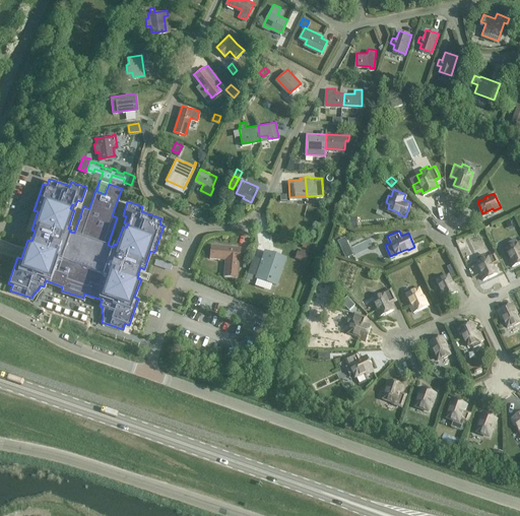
[(345,236),(338,239),(342,247),(348,243),(345,236)]
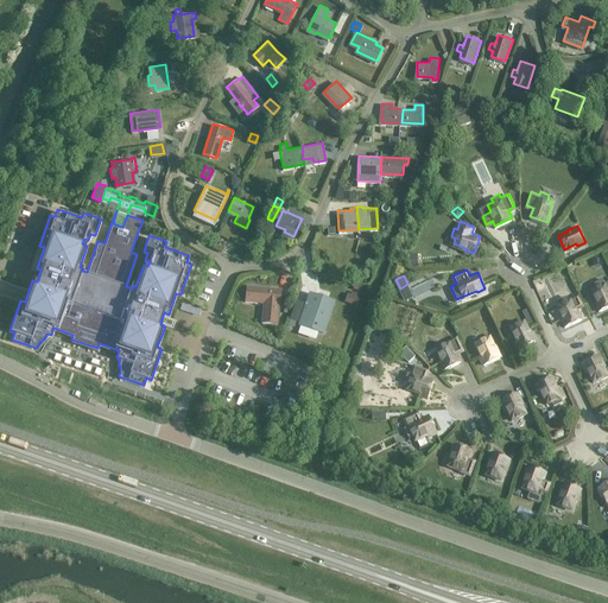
[(432,275),(411,285),(415,293),(436,283),(432,275)]
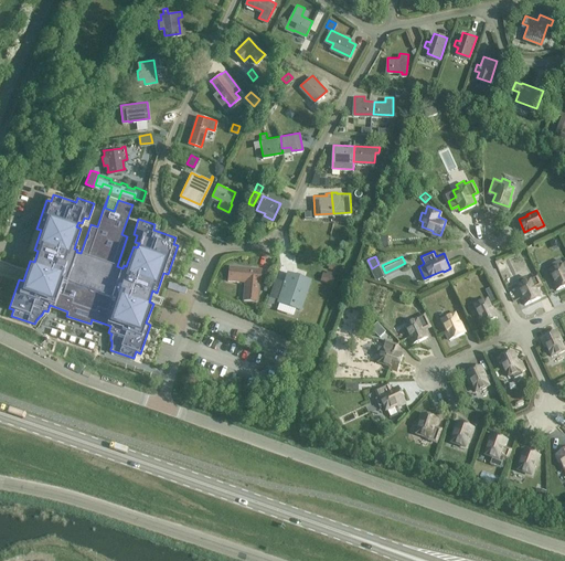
[(553,279),(556,287),(564,283),(564,258),(562,261),(561,257),(553,262),(554,265),(550,267),(555,278),(553,279)]
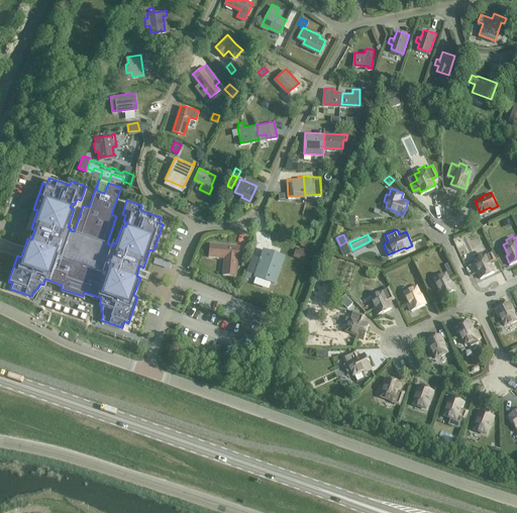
[(222,273),(234,274),(236,257),(237,257),(238,244),(209,242),(208,254),(226,255),(225,269),(223,268),(222,273)]
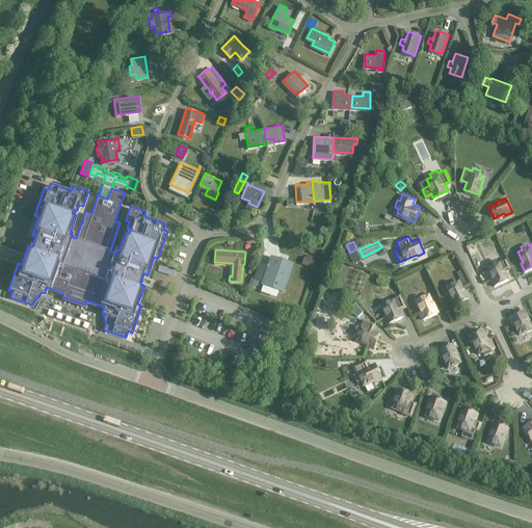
[(301,262),(312,266),(314,258),(313,258),(314,255),(309,253),(308,256),(303,255),(301,262)]
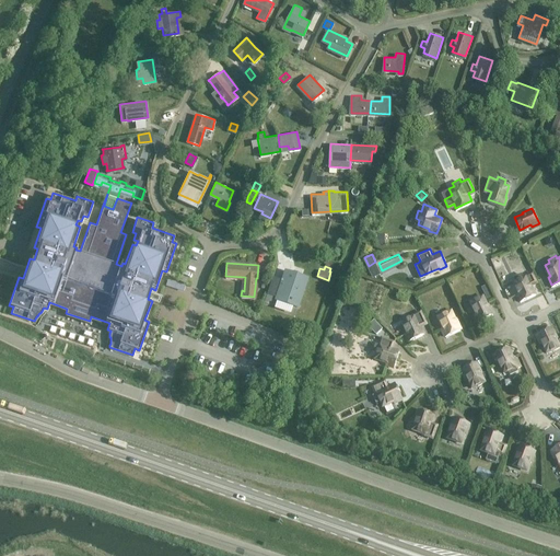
[(286,269),(276,298),(290,302),(291,298),(298,301),(306,276),(286,269)]
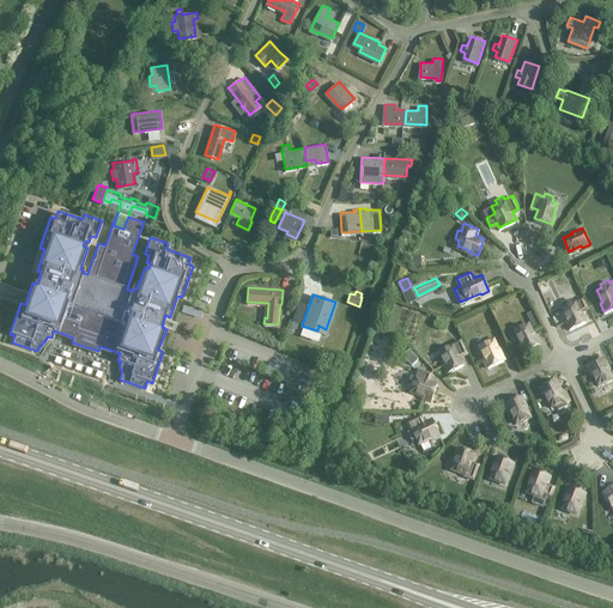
[(564,305),(562,306),(568,318),(565,320),(569,327),(586,320),(582,310),(588,308),(582,297),(576,299),(572,301),(571,297),(563,301),(564,305)]
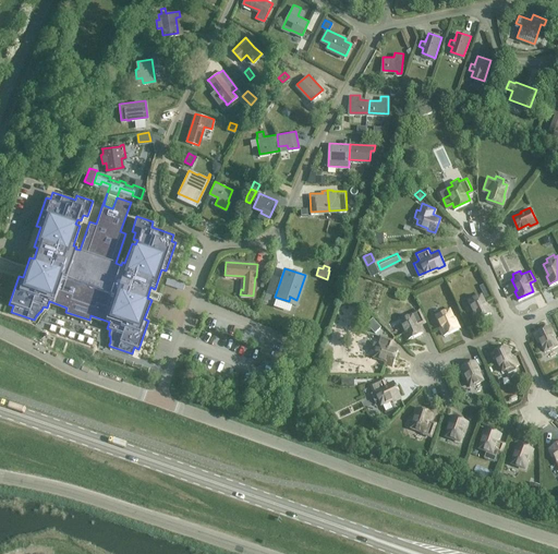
[(273,293),(278,277),(271,274),(264,297),(268,298),(269,292),(273,293)]
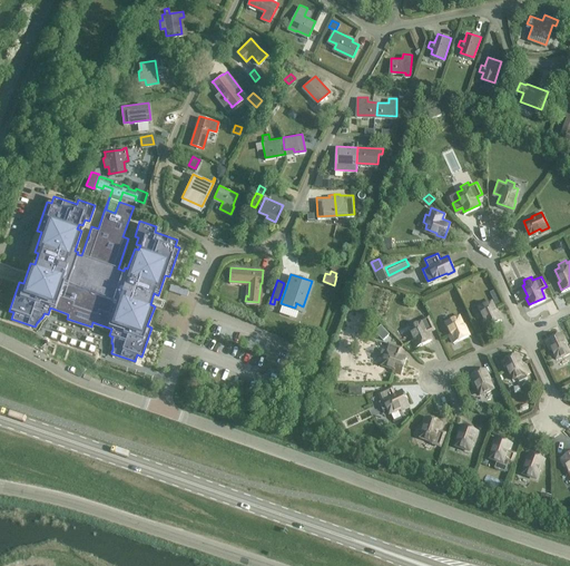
[(502,301),(499,294),(493,298),(497,303),(502,301)]
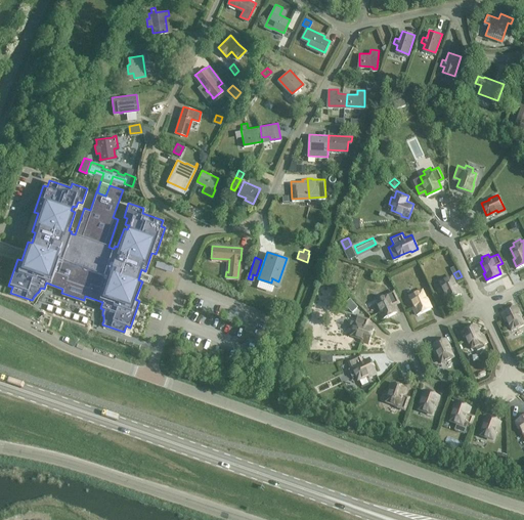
[(443,292),(446,298),(461,292),(456,283),(455,283),(451,274),(440,280),(445,291),(443,292)]
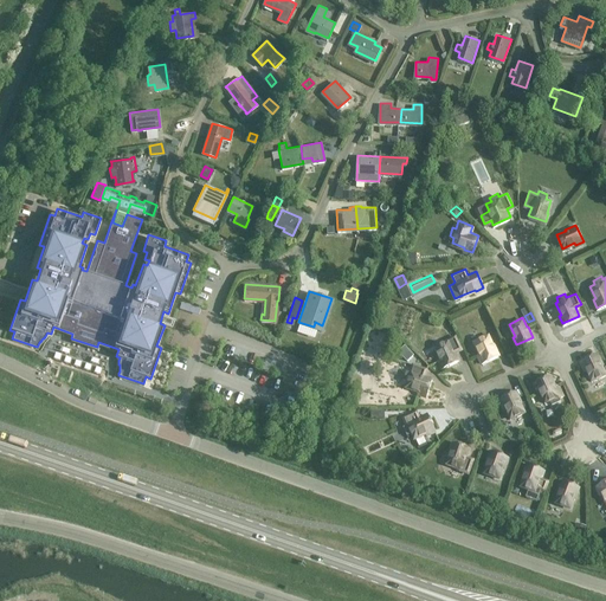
[(438,359),(442,366),(458,359),(455,350),(462,347),(456,334),(447,337),(447,338),(434,346),(440,357),(438,359)]
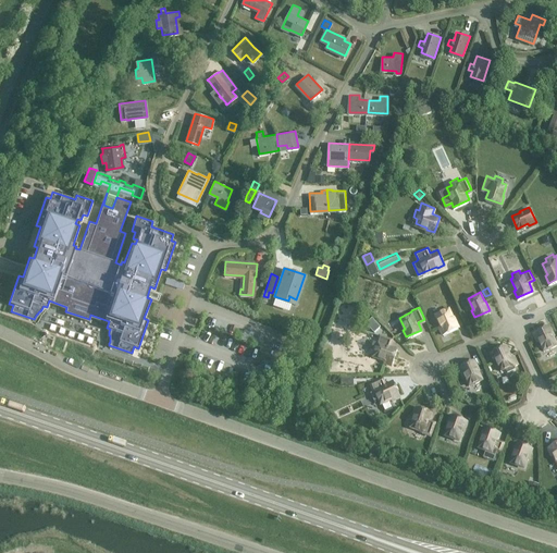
[(440,324),(443,332),(458,324),(454,315),(453,316),(448,307),(436,312),(441,324),(440,324)]
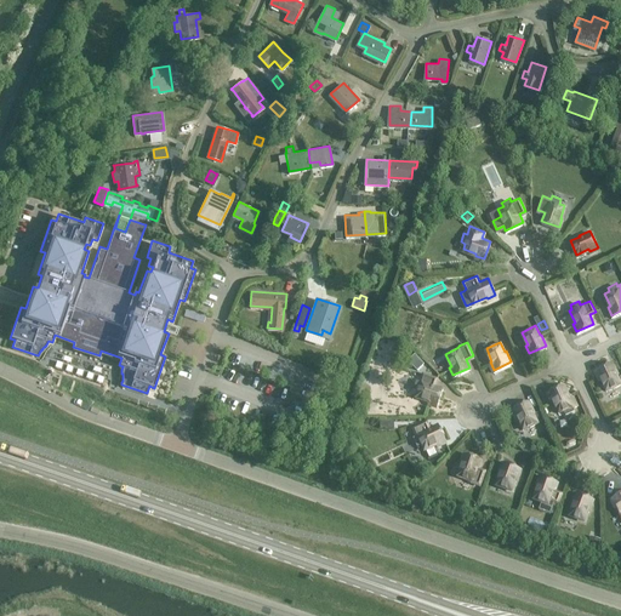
[(617,371),(611,360),(594,369),(598,377),(600,376),(607,388),(620,382),(616,372),(617,371)]
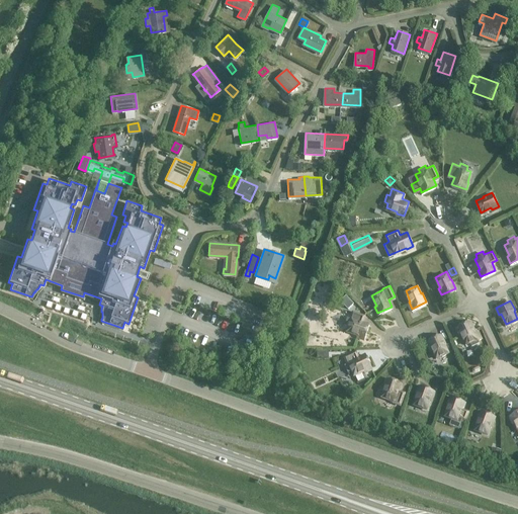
[(357,335),(364,337),(369,323),(362,320),(364,314),(353,310),(350,317),(348,316),(345,323),(349,324),(347,329),(357,333),(357,335)]
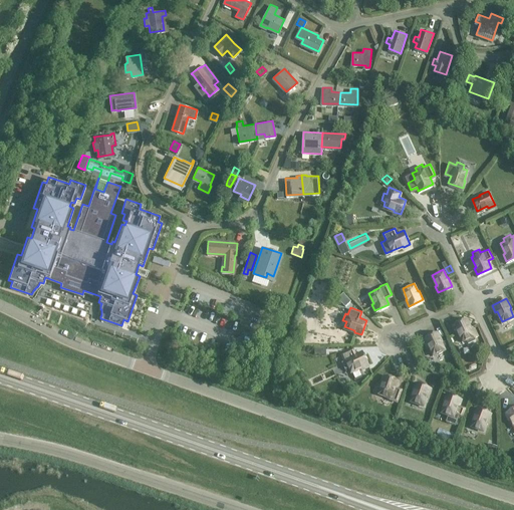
[(475,338),(474,335),(478,333),(473,324),(471,325),(467,317),(453,323),(456,330),(458,329),(462,339),(467,337),(469,341),(475,338)]
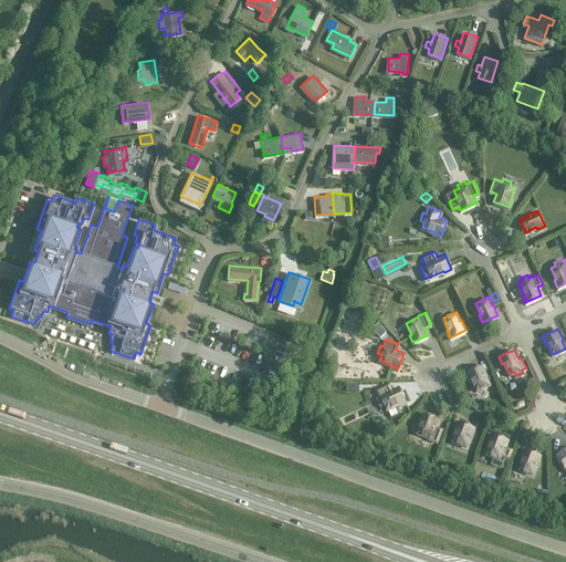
[(486,374),(482,364),(467,372),(470,378),(471,378),(477,389),(490,383),(485,375),(486,374)]
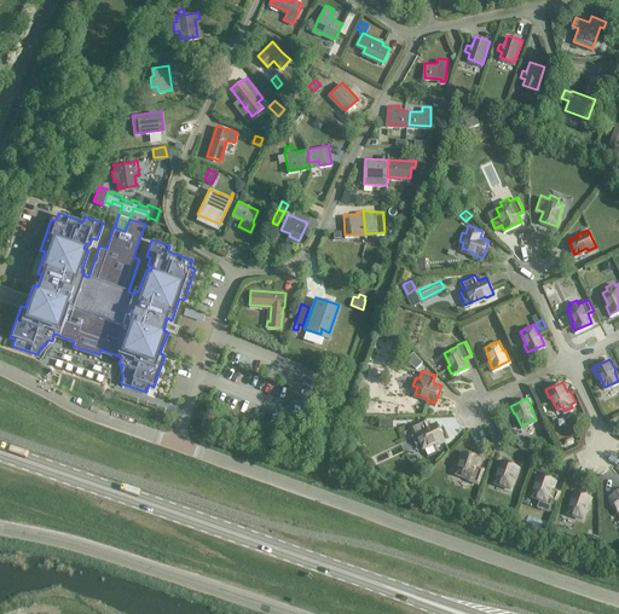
[(435,440),(437,442),(444,438),(437,421),(428,424),(426,418),(411,424),(415,433),(412,434),(416,442),(421,440),(423,446),(435,440)]
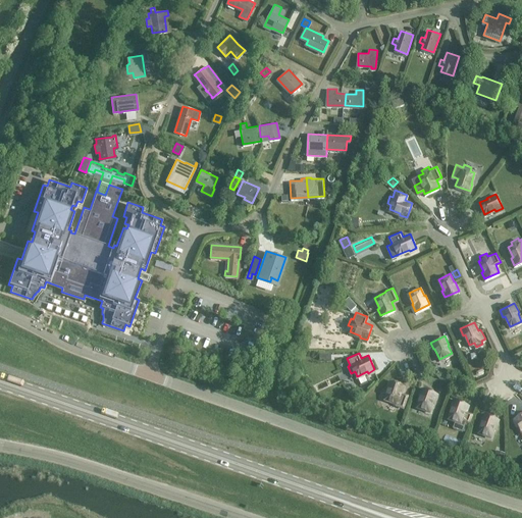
[(467,371),(458,376),(471,381),(467,371)]
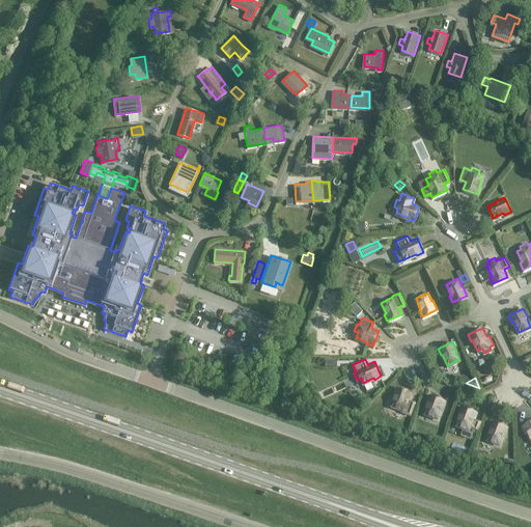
[(403,409),(402,410),(410,413),(414,401),(409,400),(411,391),(396,386),(393,393),(395,394),(391,405),(403,409)]
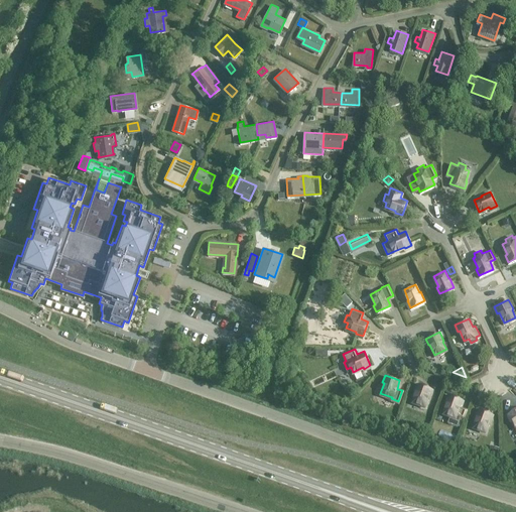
[(432,388),(417,382),(414,389),(416,390),(412,400),(424,405),(427,397),(428,397),(432,388)]
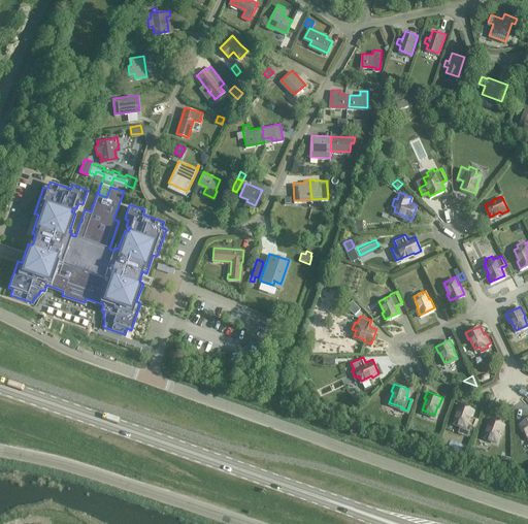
[(471,416),(473,408),(458,403),(456,411),(458,411),(454,422),(461,424),(459,430),(468,433),(471,424),(474,424),(476,418),(471,416)]
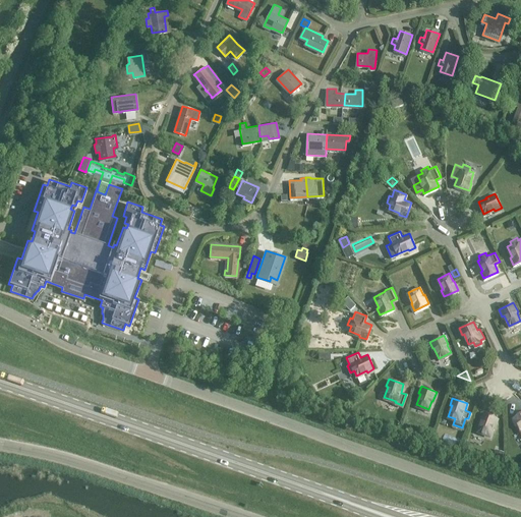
[(498,417),(482,412),(480,419),(481,419),(477,431),(489,435),(493,426),(494,426),(498,417)]
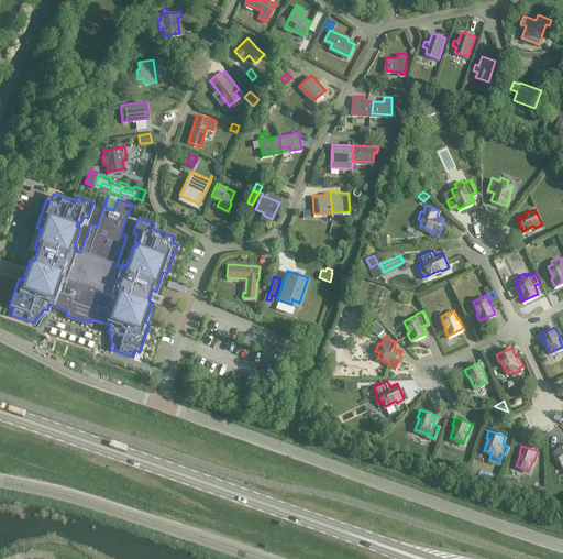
[(533,483),(531,491),(540,494),(542,485),(533,483)]
